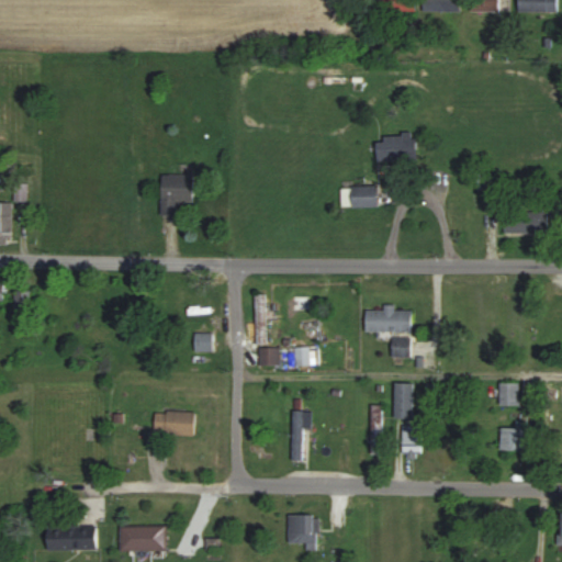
[(381,0),(382,10),(418,10),(417,0),(381,0)]
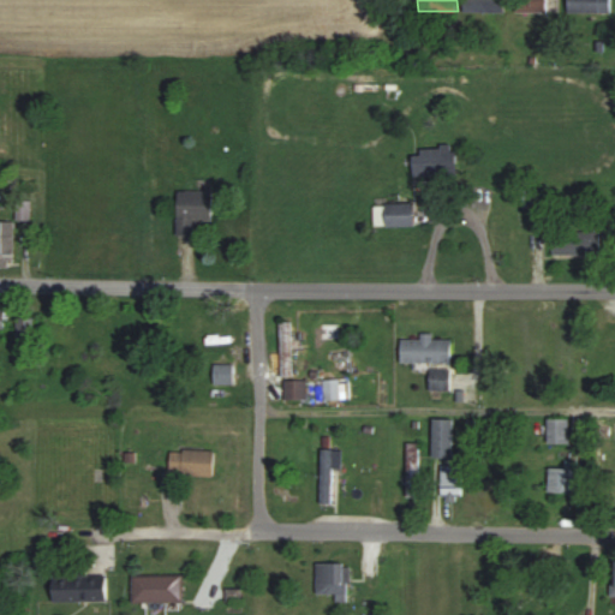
[(507,12),(506,0),(465,0),(465,12),(507,12)]
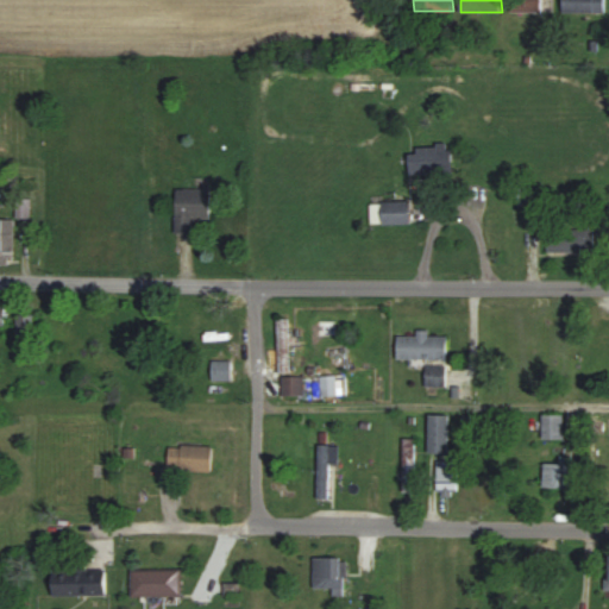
[(512,0),(513,12),(548,12),(547,0),(512,0)]
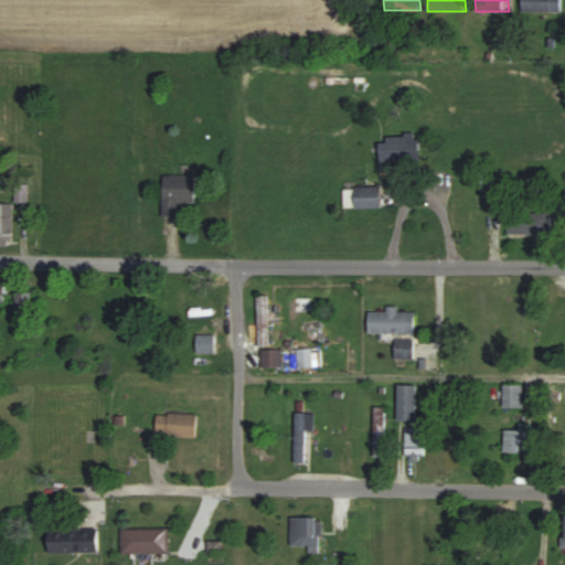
[(563,0),(524,0),(524,11),(563,12),(563,0)]
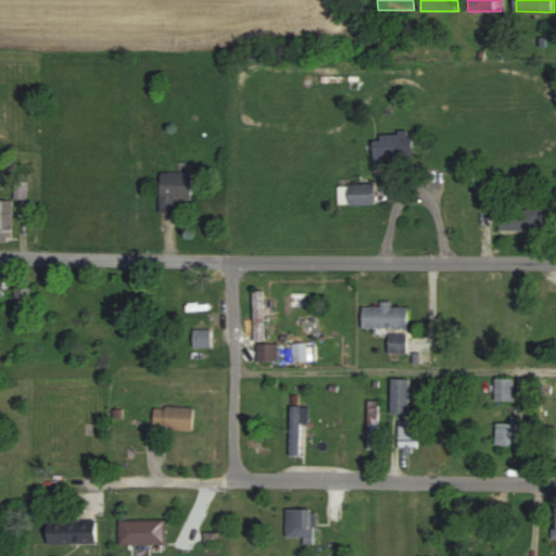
[(376,131),(376,158),(415,158),(415,131),(376,131)]
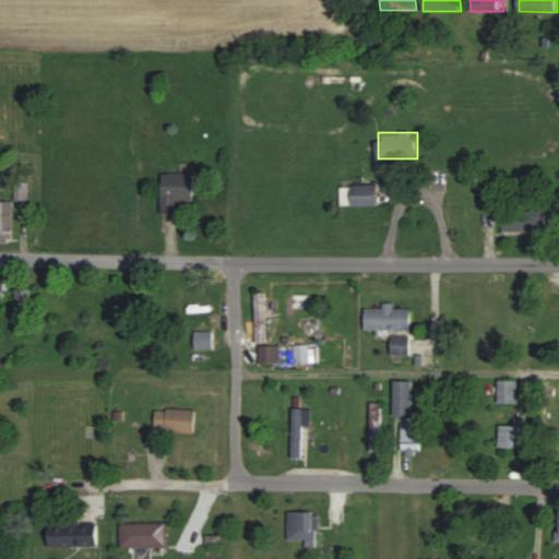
[(195,171),(163,171),(163,213),(183,213),(183,203),(195,203),(195,171)]
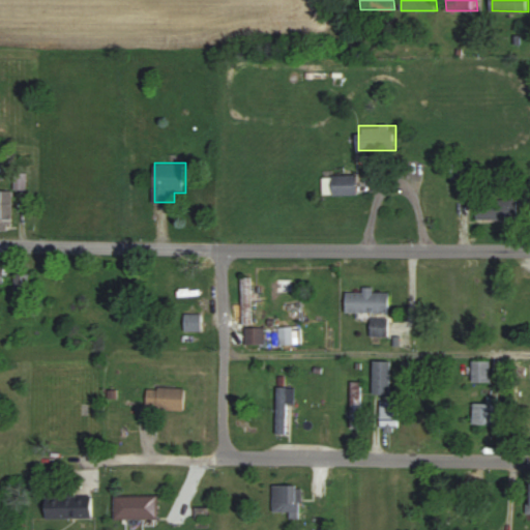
[(325,195),(360,194),(359,174),(324,175),(325,195)]
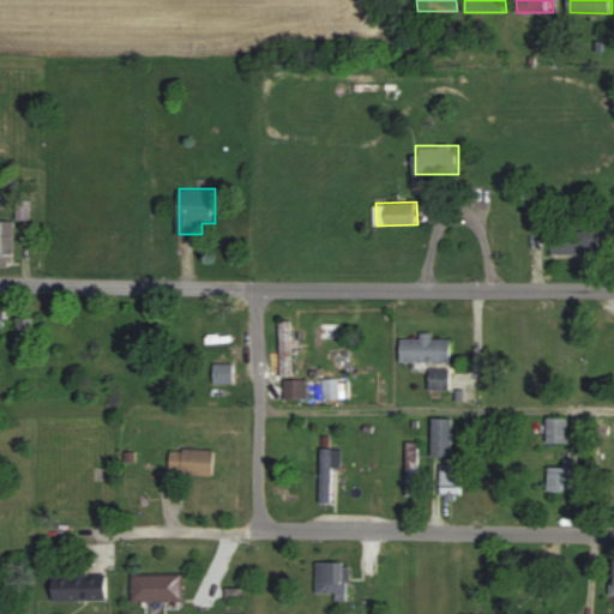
[(14,221),(0,220),(0,259),(14,259),(14,221)]
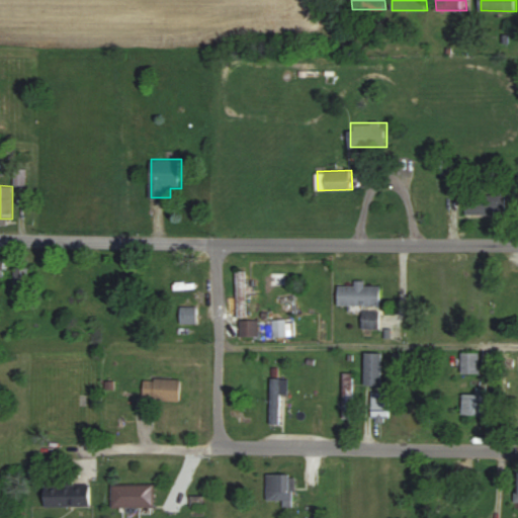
[(468,214),(500,214),(500,196),(468,196),(468,214)]
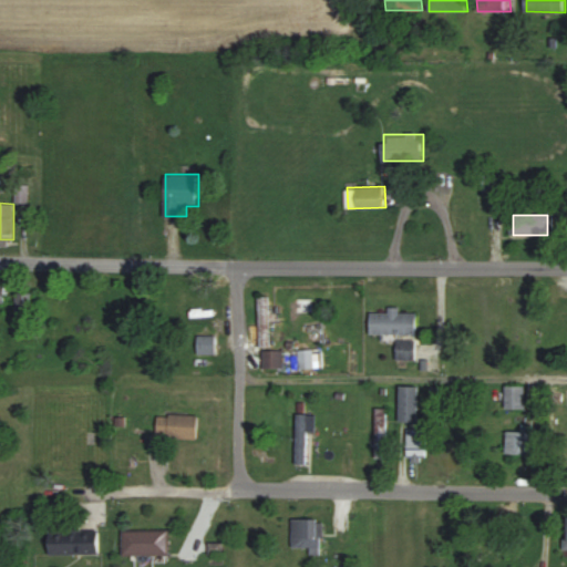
[(183,292),(183,316),(216,316),(216,292),(183,292)]
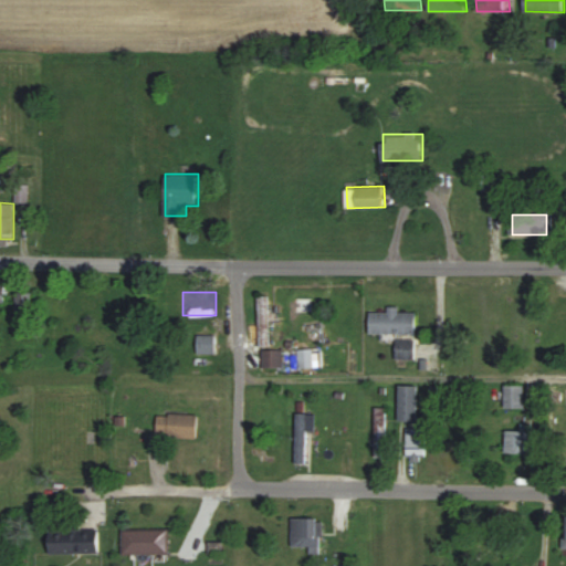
[(271,296),(260,296),(260,346),(271,346),(271,296)]
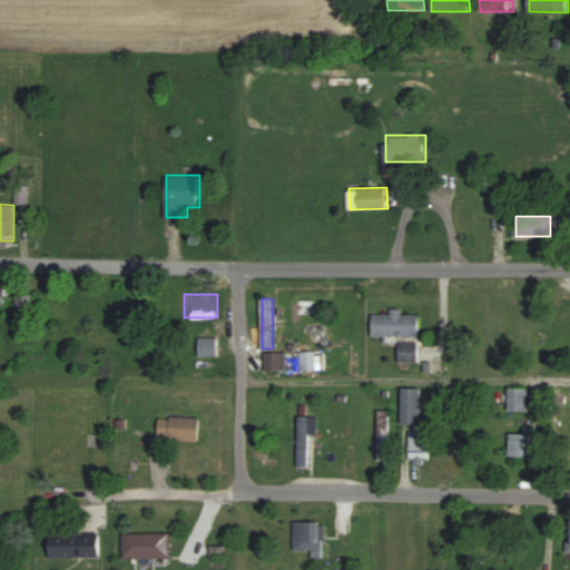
[(373,311),(373,336),(420,336),(420,313),(403,313),(403,311),(373,311)]
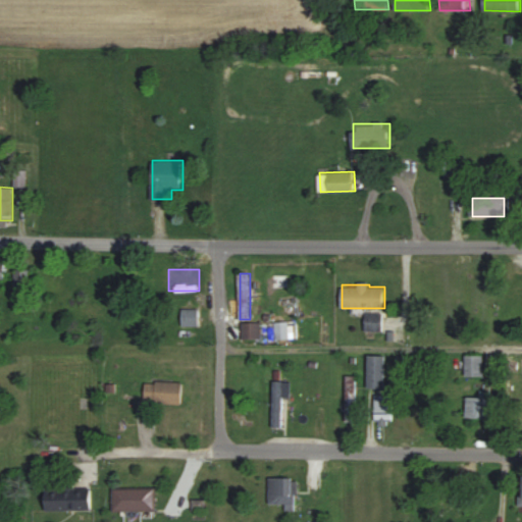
[(201,326),(201,308),(183,308),(183,326),(201,326)]
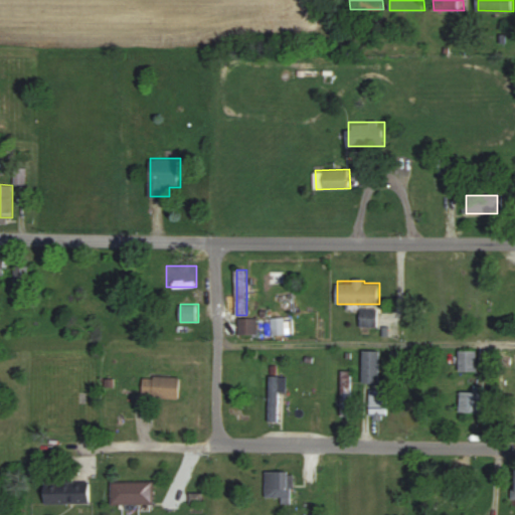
[(378,310),(362,310),(362,326),(378,326),(378,310)]
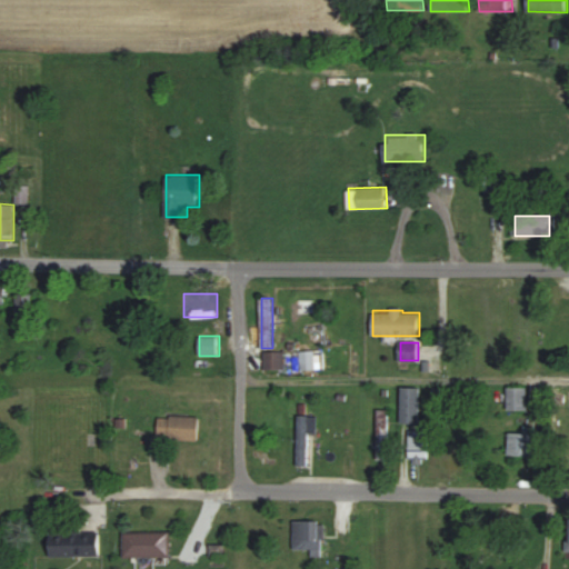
[(285,369),(285,351),(266,351),(266,369),(285,369)]
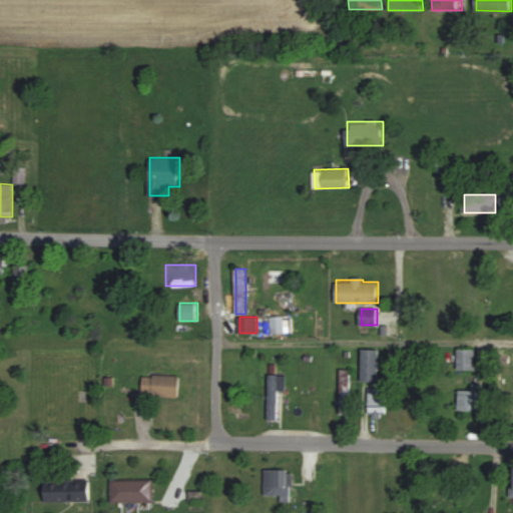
[(366,349),(367,417),(386,417),(385,349),(366,349)]
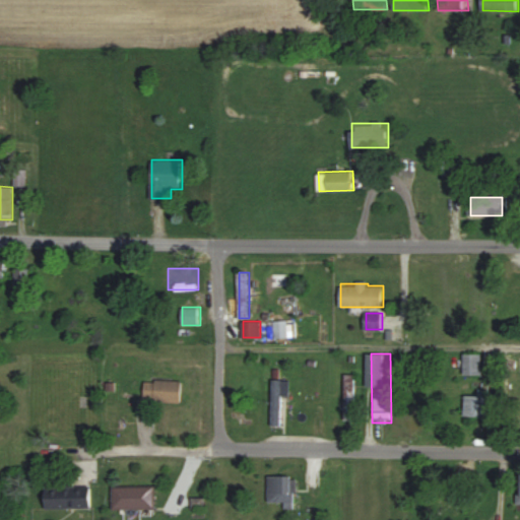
[(465,375),(482,375),(482,354),(465,354),(465,375)]
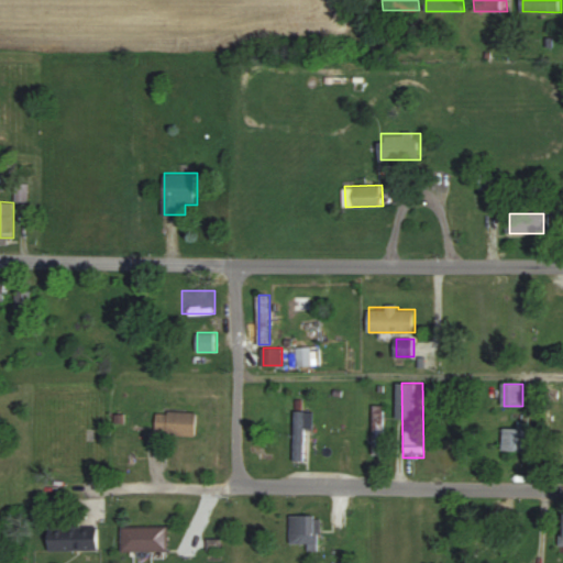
[(157,434),(197,437),(198,412),(158,410),(157,434)]
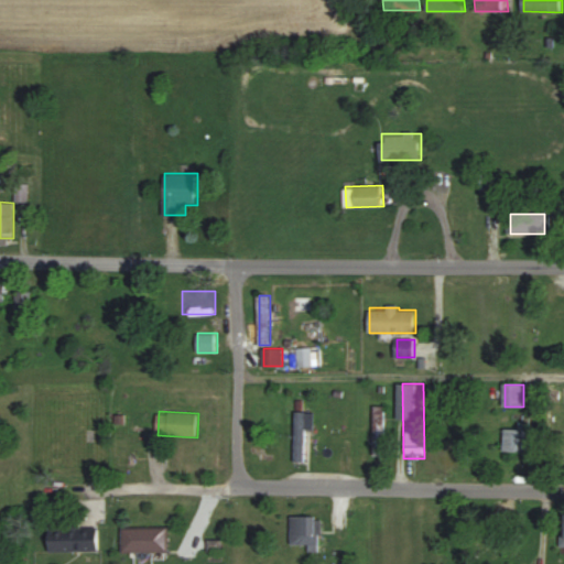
[(312,412),(296,412),(296,461),(312,461),(312,412)]
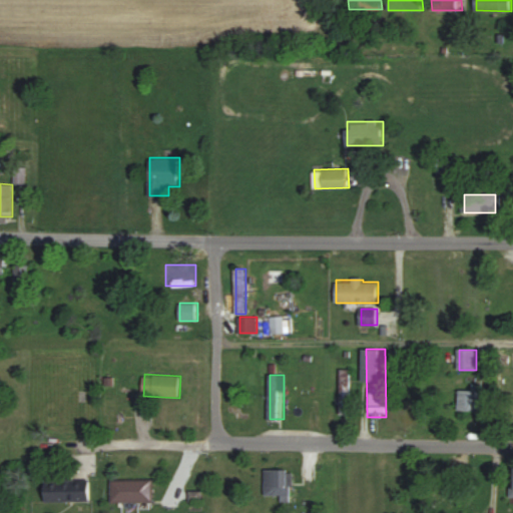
[(460,390),(460,412),(487,412),(487,390),(460,390)]
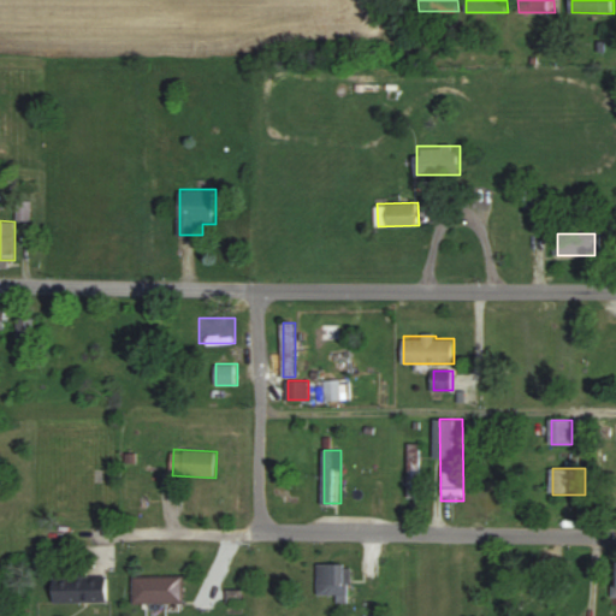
[(410,496),(420,496),(420,469),(410,469),(410,496)]
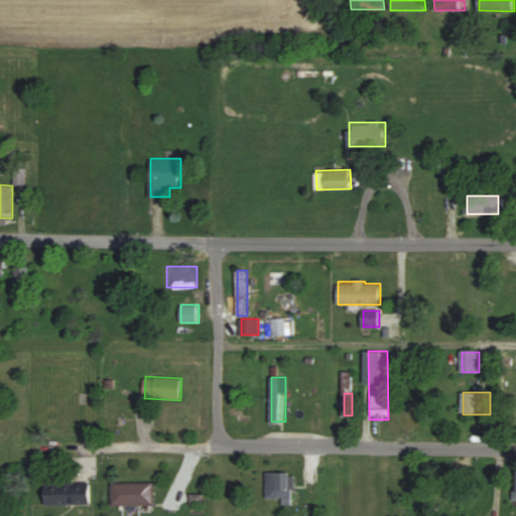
[(268,499),(295,499),(295,472),(268,472),(268,499)]
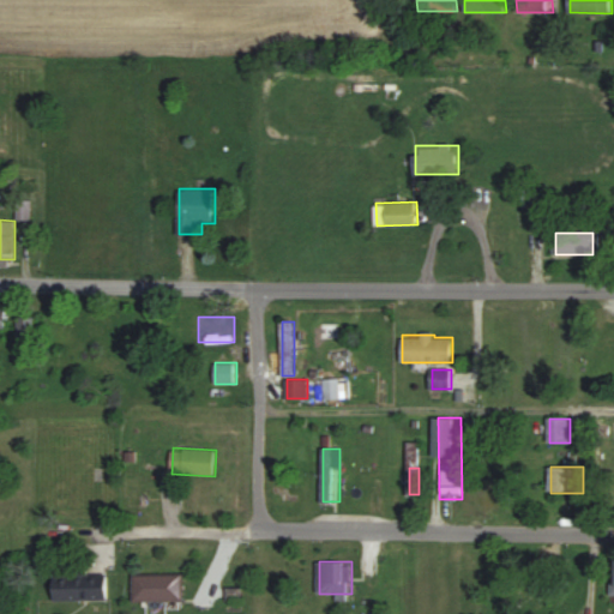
[(54,571),(55,600),(109,600),(109,570),(54,571)]
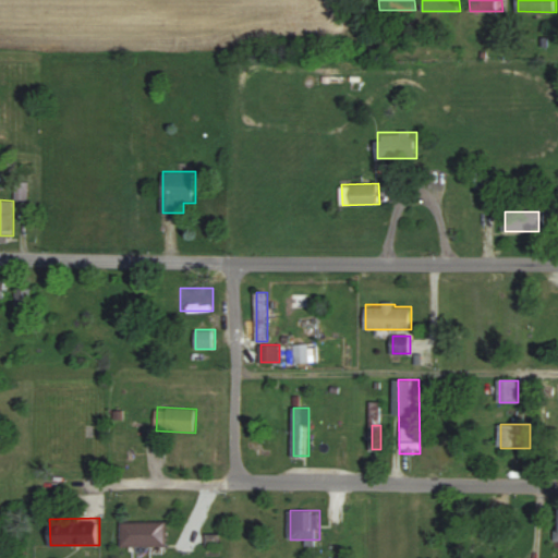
[(168,522),(123,522),(123,545),(168,545),(168,522)]
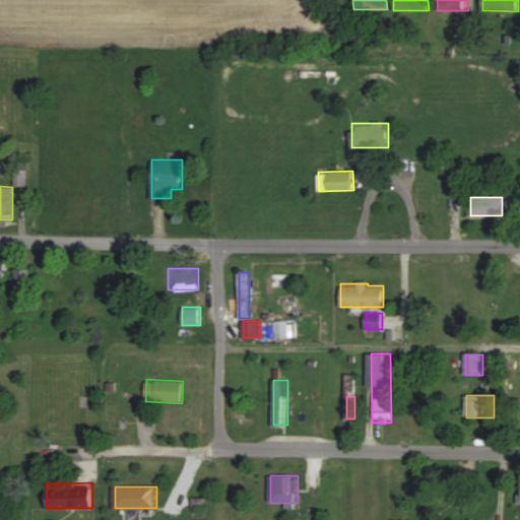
All buildings are outlined.
